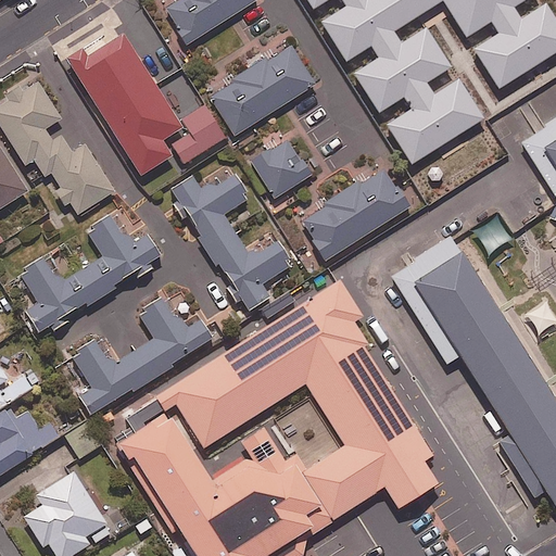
[(254,0),(172,0),(164,5),(187,42),(254,0)]
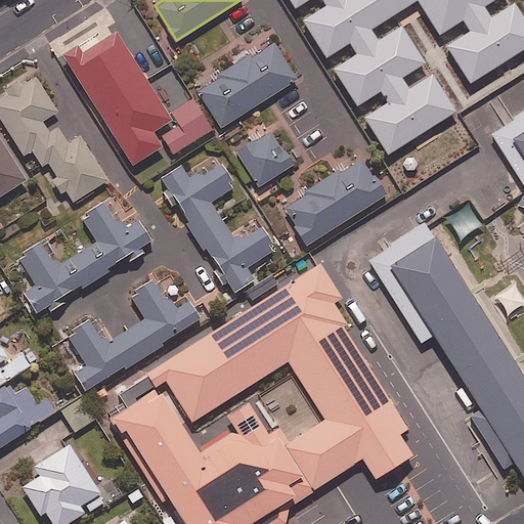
[(471,85),(523,51),(523,16),(516,3),(492,17),(486,7),(497,0),(290,0),(296,9),(310,0),(323,0),(326,4),(302,18),(326,57),(348,43),(356,56),(335,70),(358,106),(381,92),(388,102),(364,117),(388,155),(456,112),(433,75),(409,90),(402,79),(426,64),(401,25),(378,40),(370,30),(418,0),(440,36),(465,20),(471,31),(446,46),(471,85)]
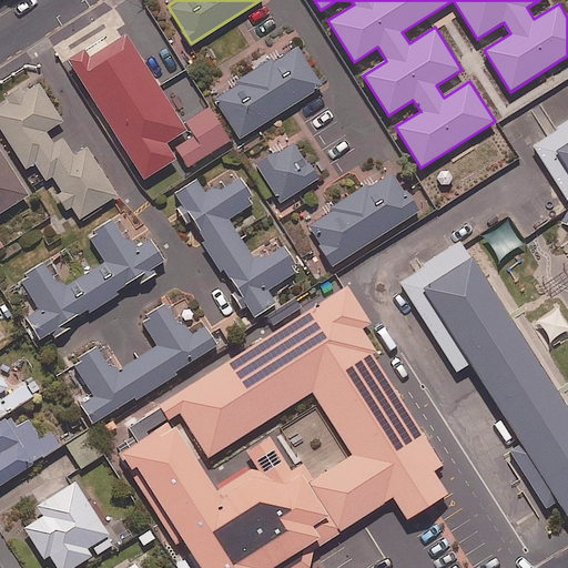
[(185,128),(124,32),(84,58),(80,51),(68,60),(143,178),(175,156),(165,142),(185,128)]
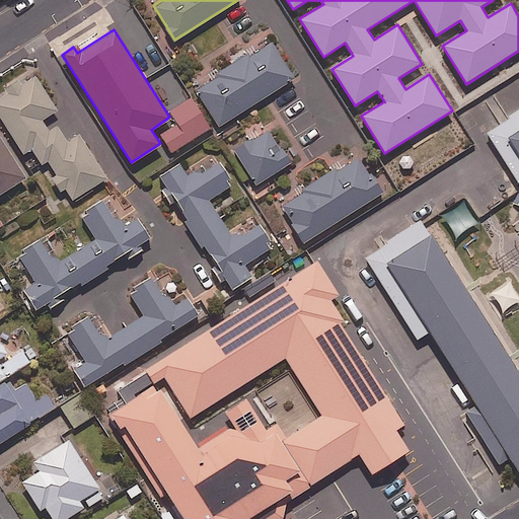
[(294,77),(271,40),(195,87),(219,125),(294,77)]
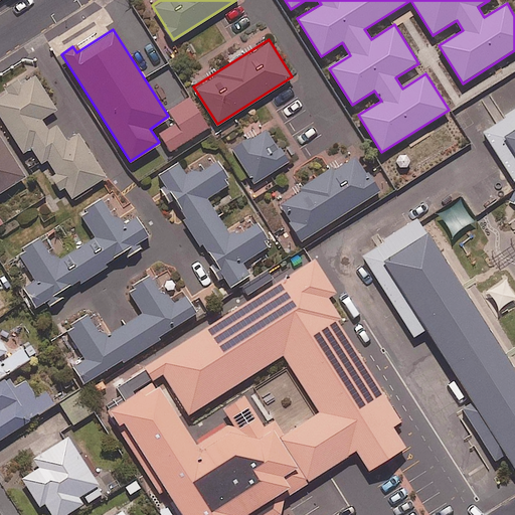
[(56,109),(33,72),(0,94),(0,117),(23,152),(34,144),(70,198),(106,175),(77,133),(66,140),(57,126),(49,131),(40,119),(56,109)]
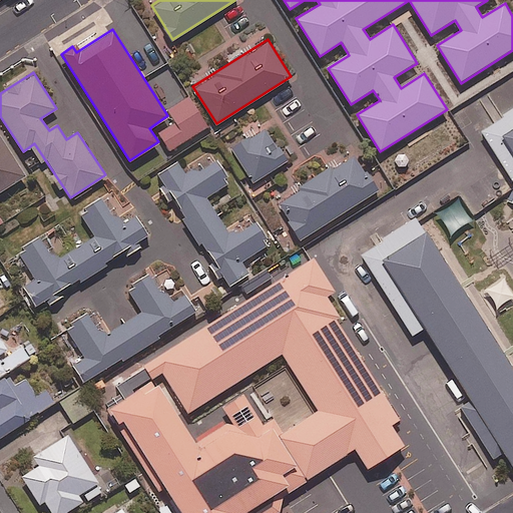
[(207,125),(187,96),(166,110),(174,121),(157,133),(169,151),(207,125)]
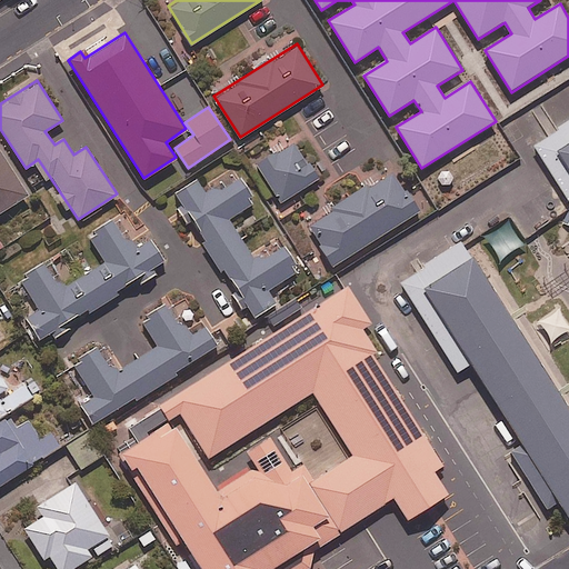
[(461,240),(422,265),(425,268),(400,283),(457,373),(471,365),(521,445),(510,451),(547,510),(559,501),(568,517),(568,120),(558,127),(560,131),(533,148),(568,202),(568,408),(473,258),(472,258),(461,240)]
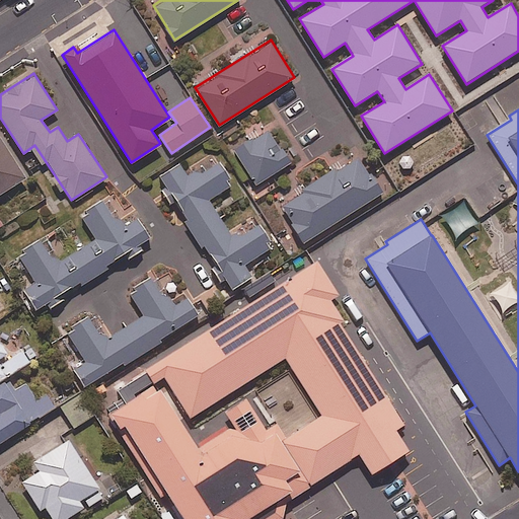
[(289,163),(267,127),(233,148),(255,183),(289,163)]
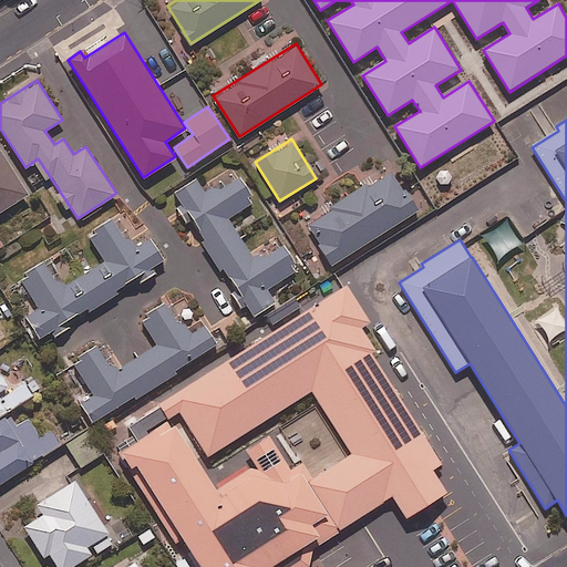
[(0,209),(27,193),(0,150),(0,209)]
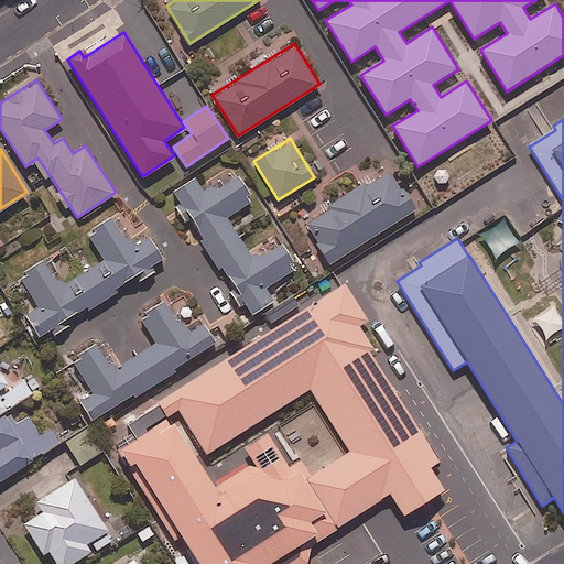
[(414,208),(388,167),(304,223),(331,263),(414,208)]
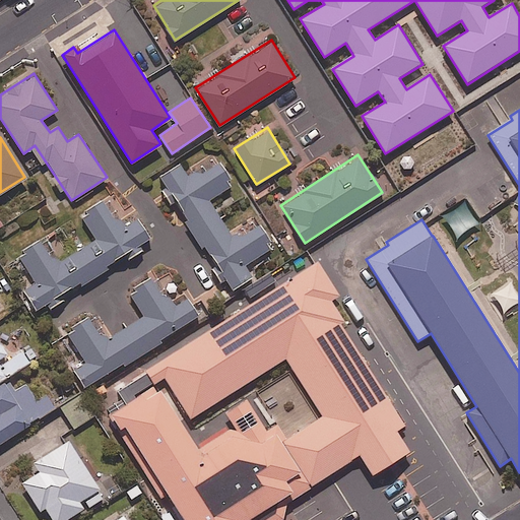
[(233,184),(217,157),(187,176),(179,163),(159,175),(201,246),(204,244),(231,289),(252,276),(245,264),(273,247),(258,221),(232,237),(208,198),(233,184)]
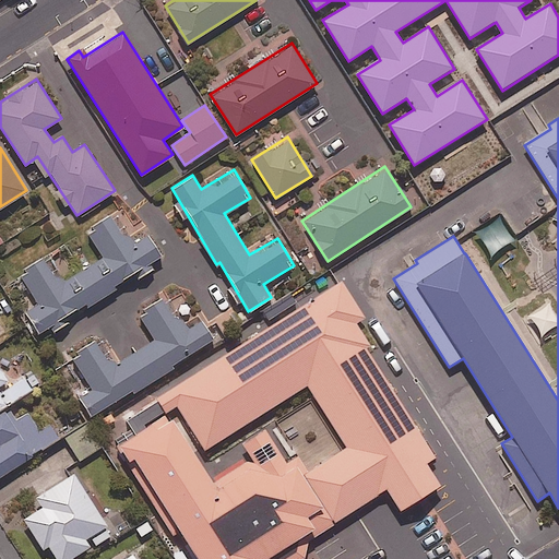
[(69,318),(137,275),(138,277),(154,268),(153,265),(163,259),(147,234),(131,244),(113,213),(85,229),(103,257),(61,283),(45,256),(19,273),(37,302),(25,310),(40,335),(50,329),(52,331),(70,320),(69,318)]
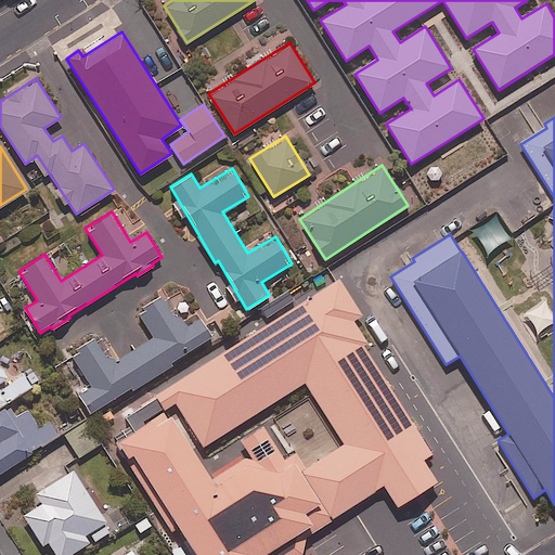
[(300,472),(332,520),(385,487),(398,508),(438,482),(424,461),(433,455),(364,346),(369,344),(355,321),(363,315),(340,279),(155,394),(157,399),(126,418),(134,431),(145,425),(143,422),(164,410),(165,411),(176,404),(202,447),(305,383),(344,444),(306,468),(300,472)]
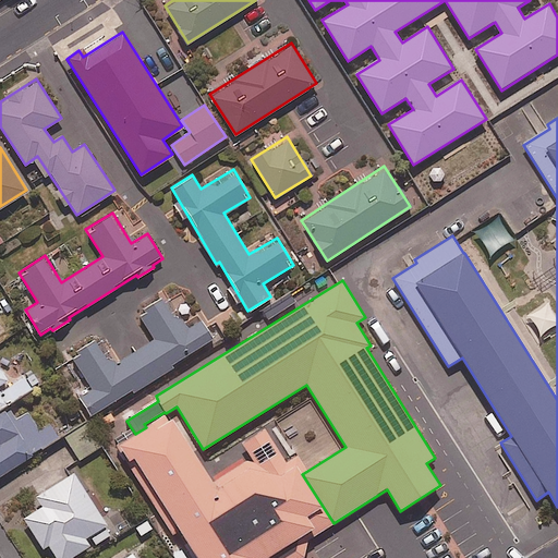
[(186,329),(166,295),(138,313),(156,339),(113,365),(98,340),(72,356),(92,387),(79,395),(91,414),(132,388),(134,390),(171,367),(169,365),(213,338),(202,319),(186,329)]
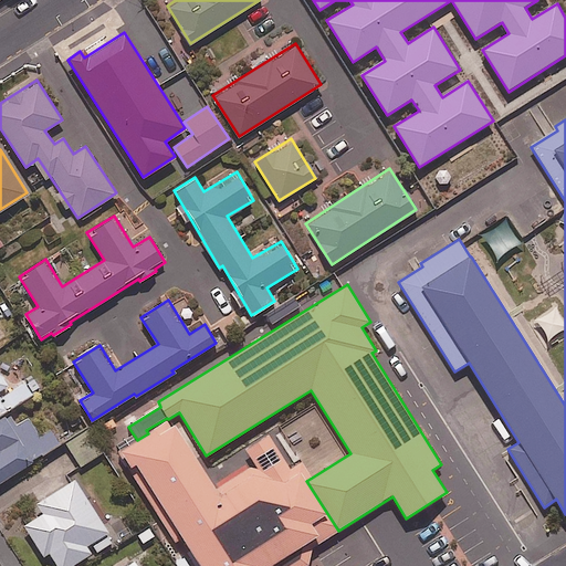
[(0,388),(6,385),(0,374),(0,412),(32,394),(24,381),(0,396),(0,388)]
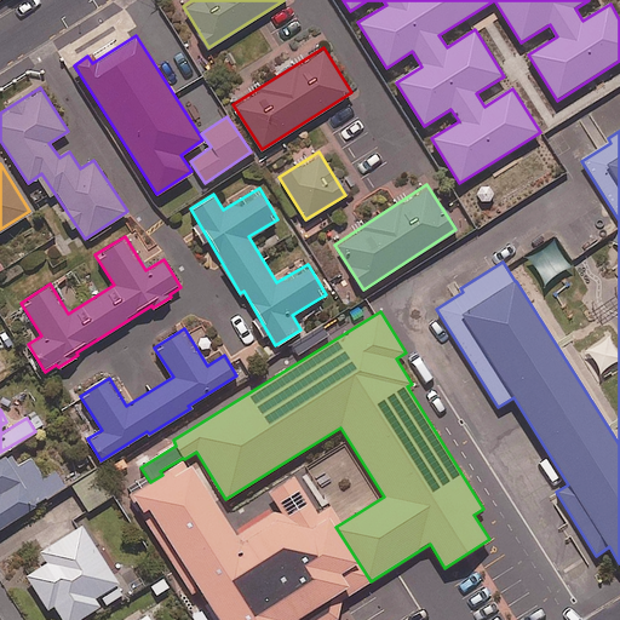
[(17,464),(10,453),(0,458),(0,527),(64,486),(55,469),(42,476),(29,457),(17,464)]
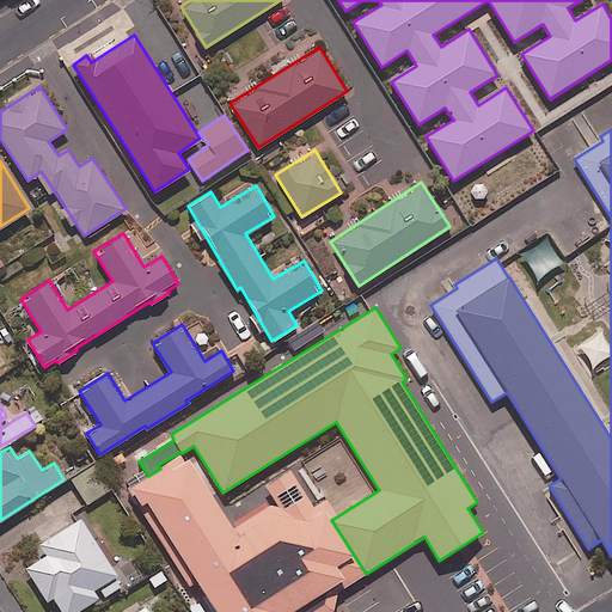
[(148,476),(128,489),(190,587),(197,582),(215,611),(395,611),(332,611),(335,611),(337,591),(366,574),(331,520),(337,516),(326,500),(313,507),(289,470),(265,485),(277,506),(271,505),(233,528),(190,460),(185,461),(181,454),(160,469),(148,476)]
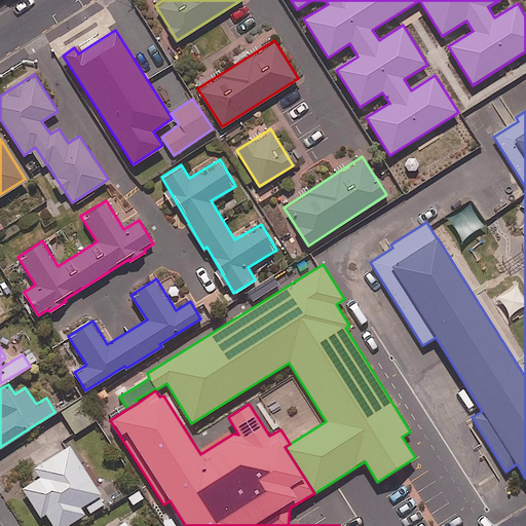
[(96,419),(83,398),(61,412),(74,433),(96,419)]
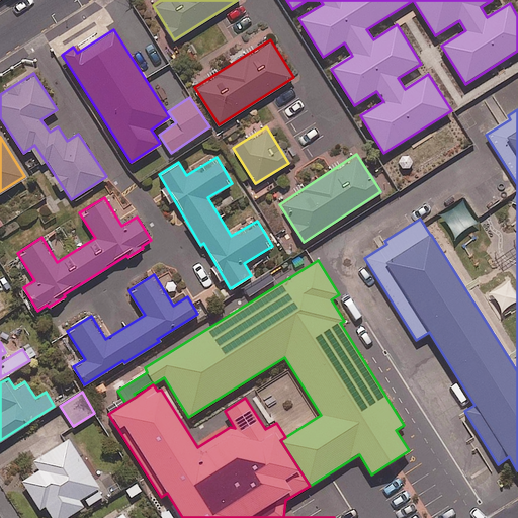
[(63,517),(102,493),(68,438),(33,461),(38,469),(21,480),(38,507),(44,504),(52,517),(63,517)]
